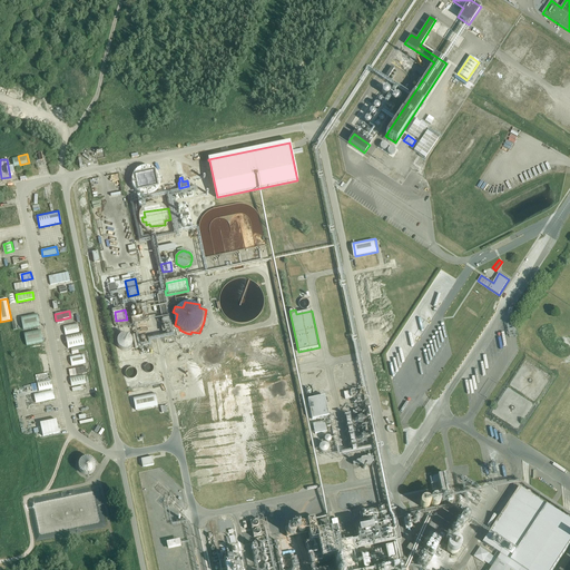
[(37,314),(20,317),(23,331),(39,327),(37,314)]
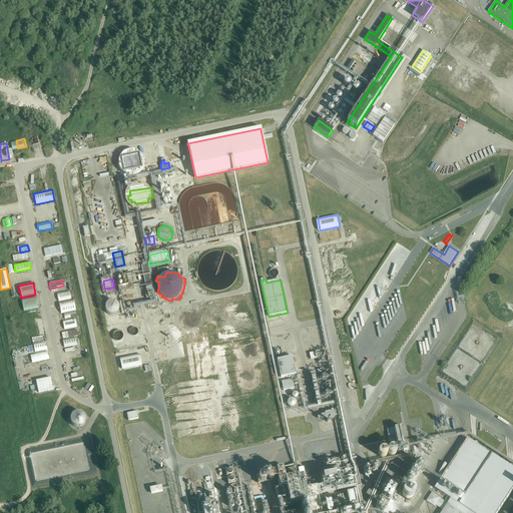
[(58,302),(71,299),(69,292),(56,294),(58,302)]
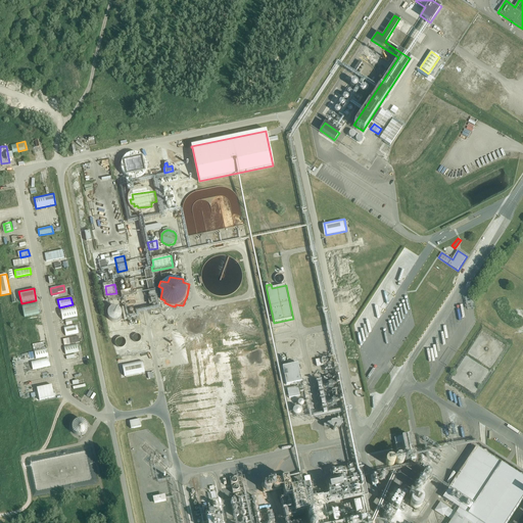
[(37,303),(21,305),(24,318),(39,315),(37,303)]
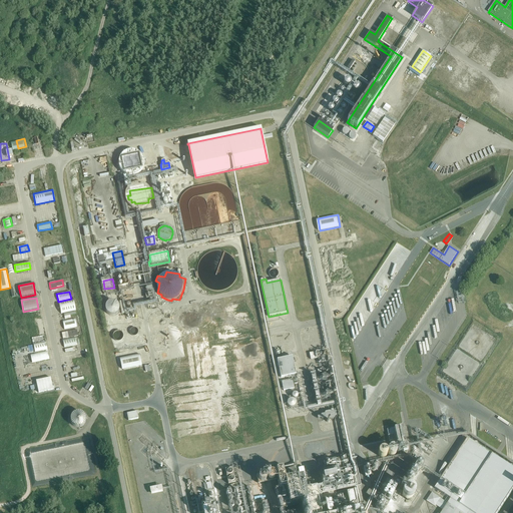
[(75,311),(73,300),(58,303),(61,314),(75,311)]
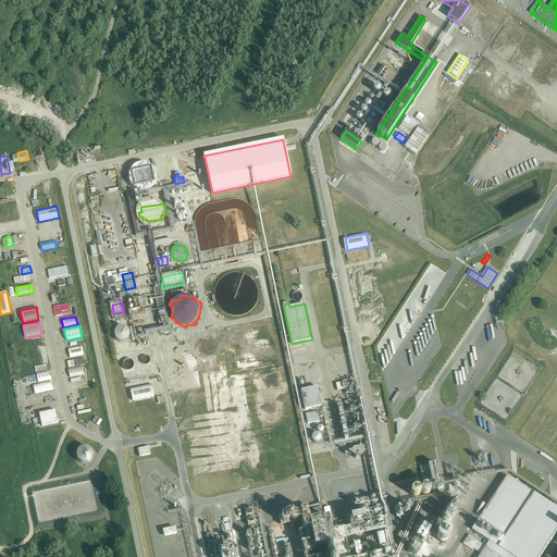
[(131,337),(131,336),(131,334),(130,333),(130,332),(128,331),(127,329),(125,329),(124,327),(122,327),(121,327),(119,327),(118,329),(116,330),(115,331),(114,332),(113,334),(113,336),(113,337),(114,339),(114,341),(115,342),(118,343),(119,344),(120,344),(122,344),(123,344),(125,344),(126,343),(127,342),(128,341),(130,339),(131,337)]
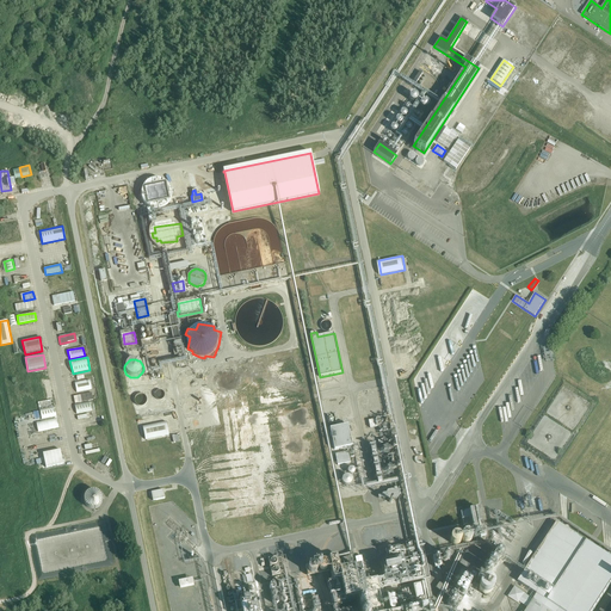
[(216,371),(218,392),(239,390),(238,370),(216,371)]
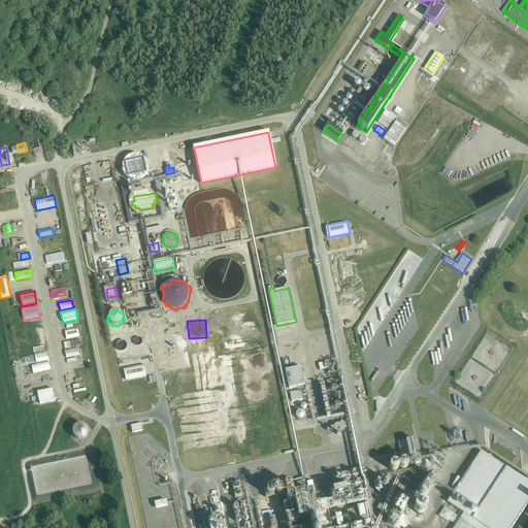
[(66,339),(78,336),(77,328),(64,331),(66,339)]
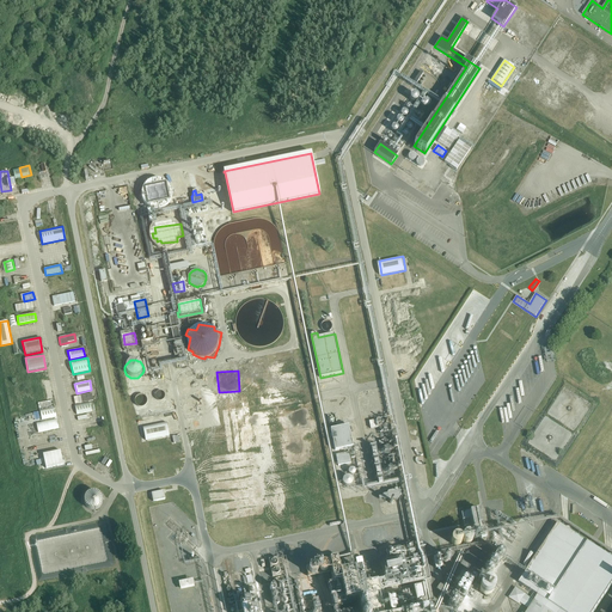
[(146,403),(146,402),(146,399),(145,398),(142,397),(141,396),(139,397),(138,398),(136,399),(136,402),(136,403),(136,404),(138,405),(139,407),(141,407),(144,407),(145,405),(146,404),(146,403)]
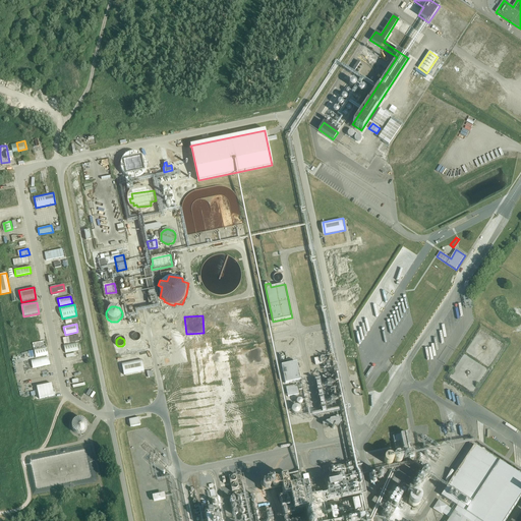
[(65,353),(77,350),(76,343),(63,345),(65,353)]
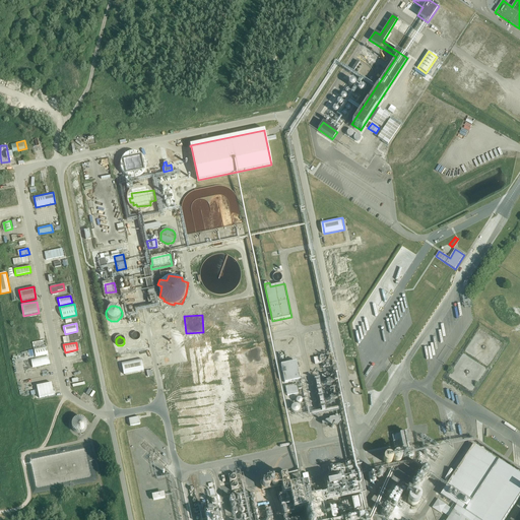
[(46,347),(34,349),(36,359),(48,356),(46,347)]
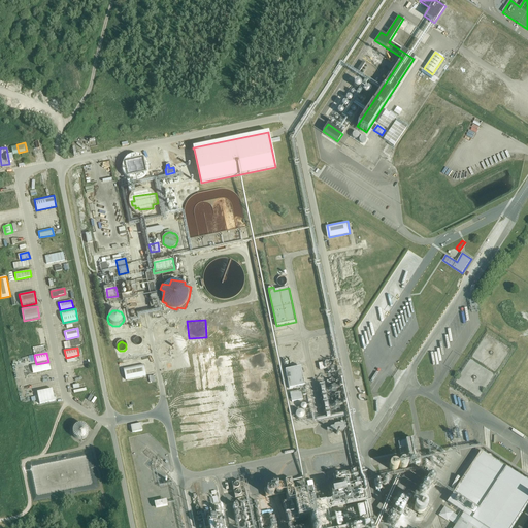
[(33,373),(51,370),(48,362),(36,364),(31,365),(33,373)]
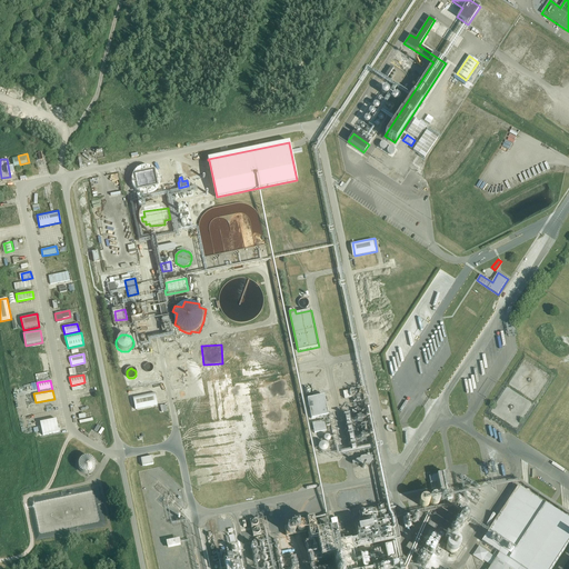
[(136,408),(159,405),(157,392),(135,396),(136,408)]
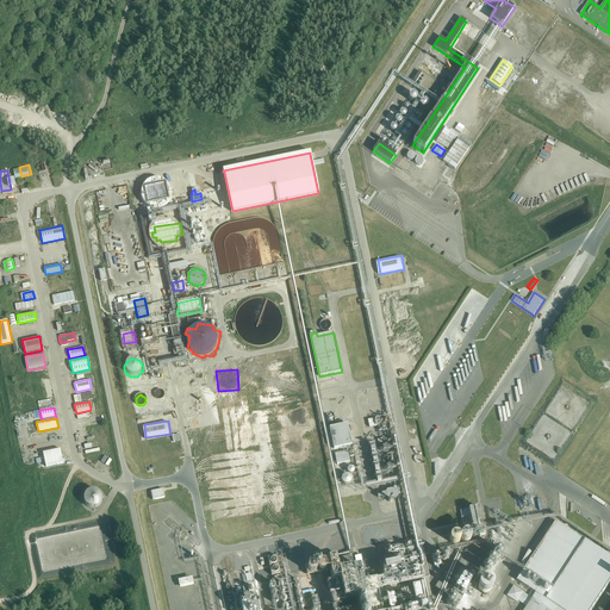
[(334,449),(352,446),(347,424),(329,428),(334,449)]
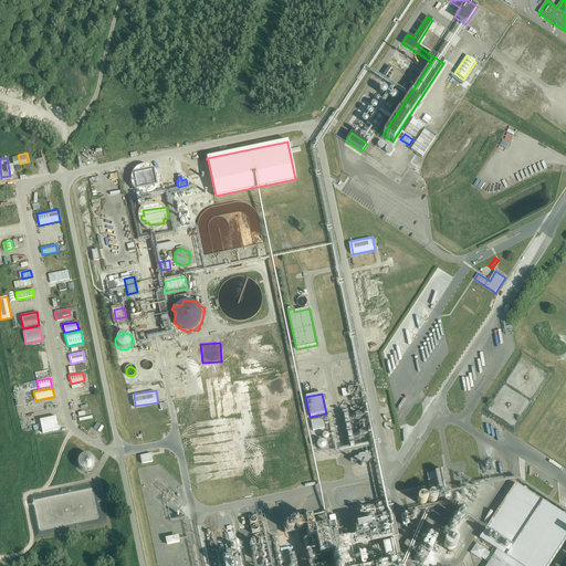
[(30,422),(31,431),(58,426),(55,417),(30,422)]
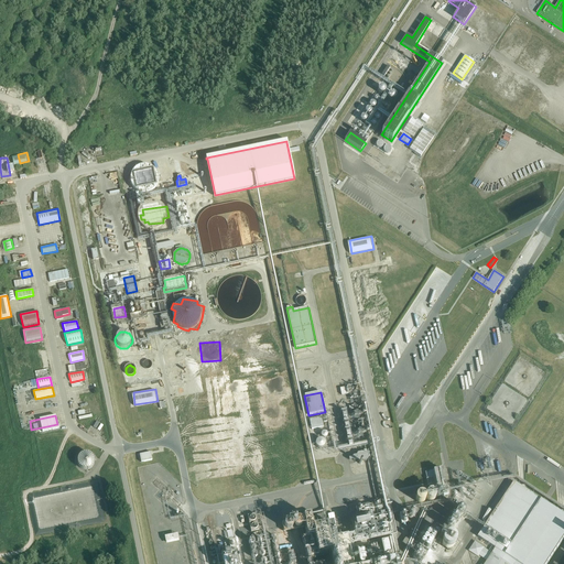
[(312,430),(324,427),(322,418),(310,420),(312,430)]
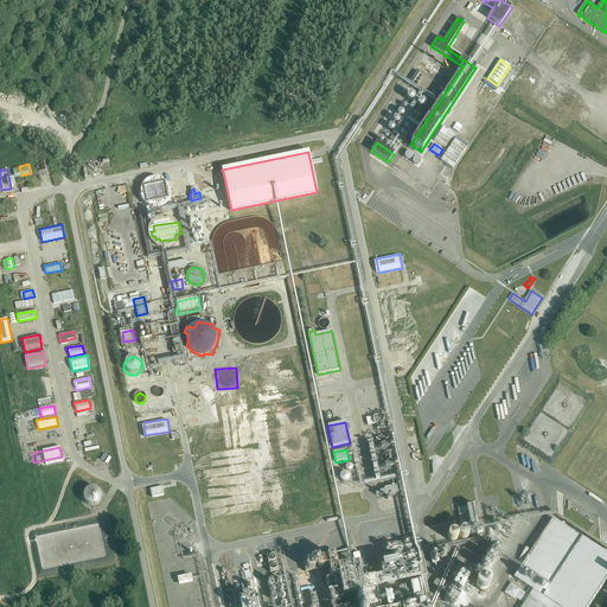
[(347,483),(353,475),(346,471),(340,477),(347,483)]
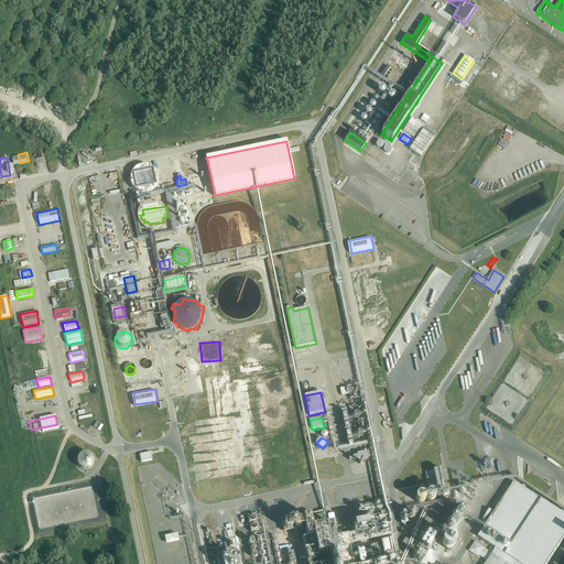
[(141,453),(142,462),(154,459),(153,451),(141,453)]
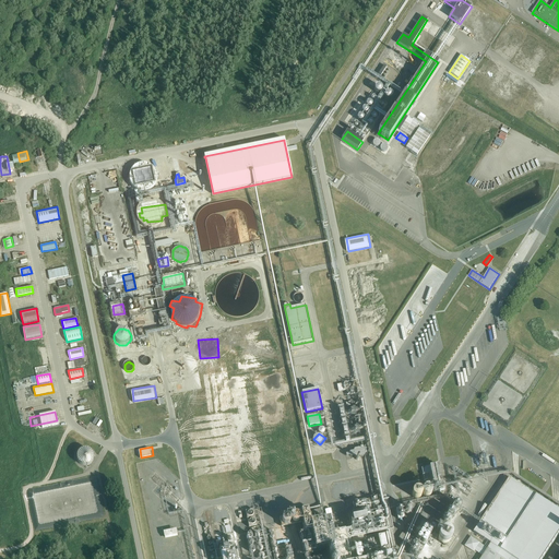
[(94,460),(94,459),(94,458),(93,455),(92,454),(92,453),(91,453),(88,452),(87,452),(86,452),(85,452),(84,452),(83,453),(82,454),(81,455),(81,456),(80,458),(80,459),(80,461),(81,462),(82,463),(82,464),(83,465),(85,465),(86,465),(87,465),(90,465),(91,464),(92,464),(93,463),(93,461),(94,460)]
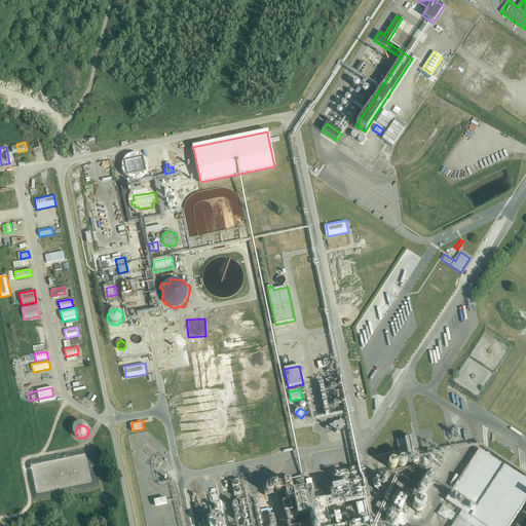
[(415,456),(411,437),(398,440),(400,446),(407,444),(410,457),(415,456)]
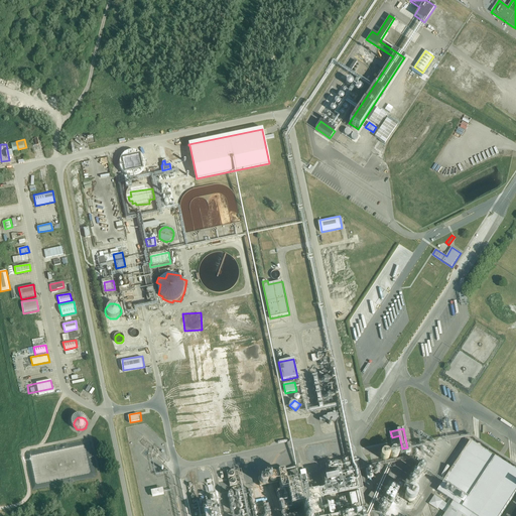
[(443,515),(498,515),(515,489),(515,471),(512,468),(470,440),(469,442),(452,468),(436,492),(454,502),(450,506),(446,513),(443,515)]
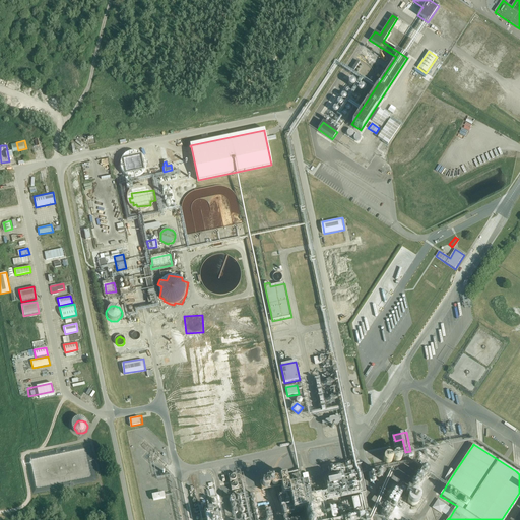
[(394,461),(394,459),(394,458),(394,457),(393,456),(392,455),(391,455),(389,454),(388,454),(387,455),(385,456),(384,458),(384,459),(384,461),(385,463),(387,464),(388,465),(389,465),(391,464),(392,464),(393,463),(393,462),(394,461)]
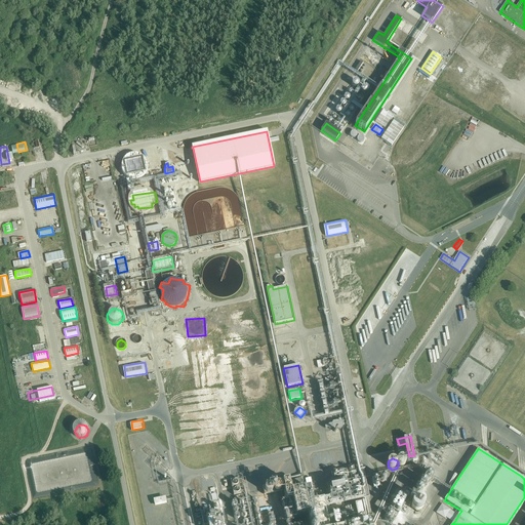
[(408,466),(408,463),(408,461),(407,459),(405,458),(404,458),(403,458),(401,459),(400,460),(399,461),(399,463),(399,466),(401,467),(402,468),(404,468),(405,468),(407,467),(408,466)]
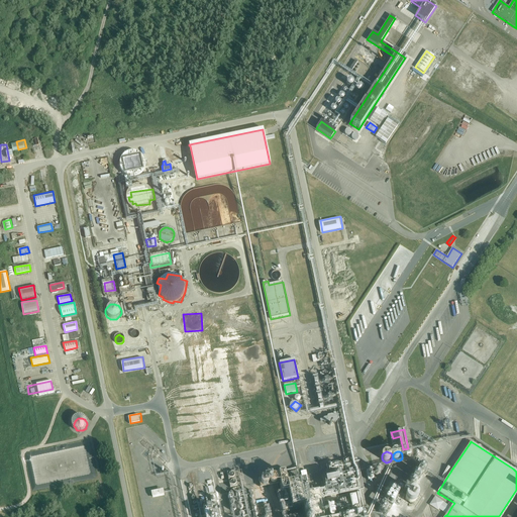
[(328,471),(351,468),(350,460),(327,463),(328,471)]
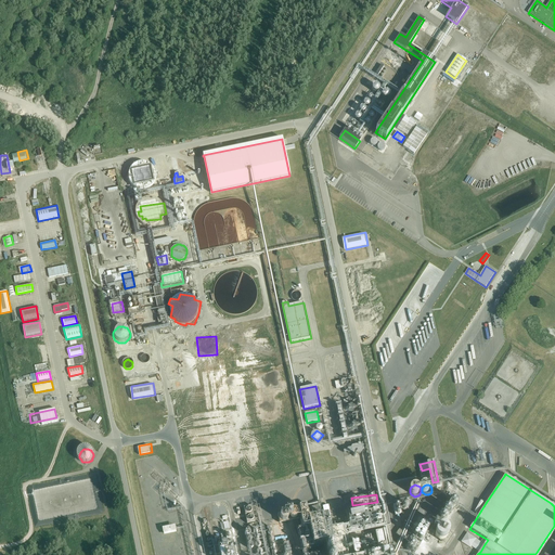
[(317,506),(298,511),(302,529),(298,530),(302,550),(325,545),(327,554),(391,554),(390,551),(389,551),(385,531),(375,533),(379,553),(370,554),(348,554),(347,546),(347,547),(343,528),(330,530),(327,518),(308,521),(307,515),(318,513),(317,506)]
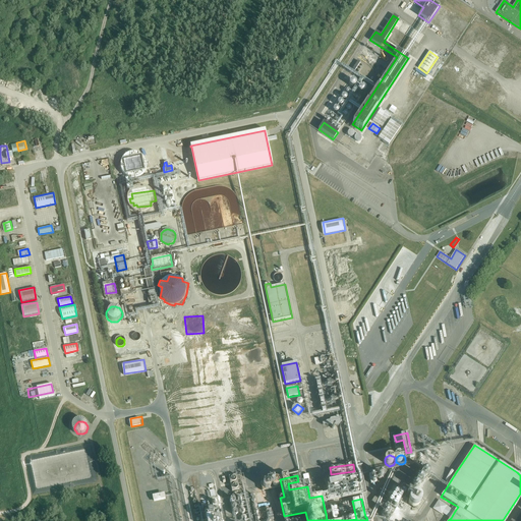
[(352,482),(350,482),(352,494),(357,493),(356,489),(358,489),(357,480),(357,477),(351,477),(352,482)]
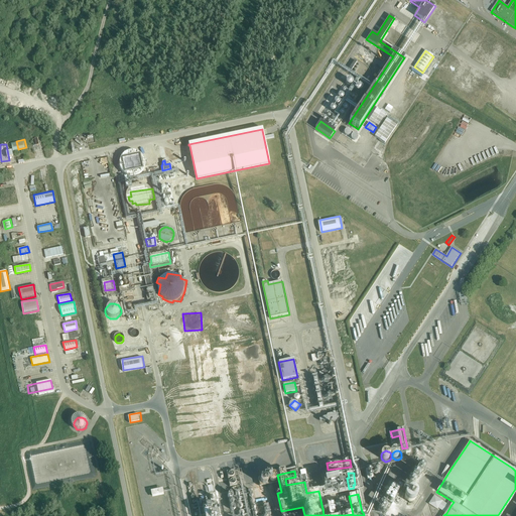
[(326,477),(327,488),(339,486),(339,481),(342,480),(342,475),(326,477)]
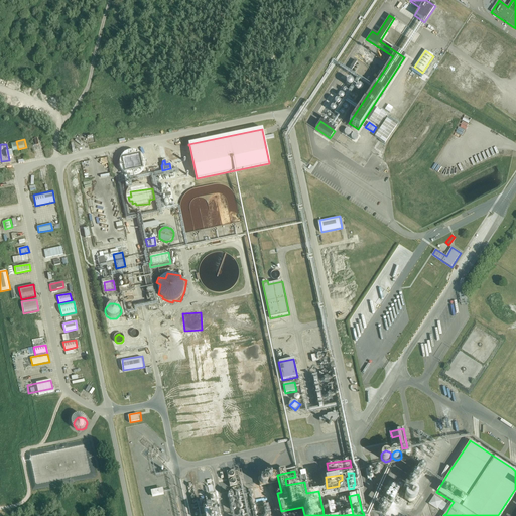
[(419,499),(419,497),(419,495),(419,494),(418,493),(417,492),(416,491),(415,490),(414,490),(413,490),(411,490),(410,490),(409,491),(408,492),(407,493),(406,494),(406,495),(406,497),(406,498),(406,499),(407,501),(408,502),(409,502),(410,503),(412,503),(413,503),(414,503),(415,503),(416,502),(417,501),(418,500),(419,499)]
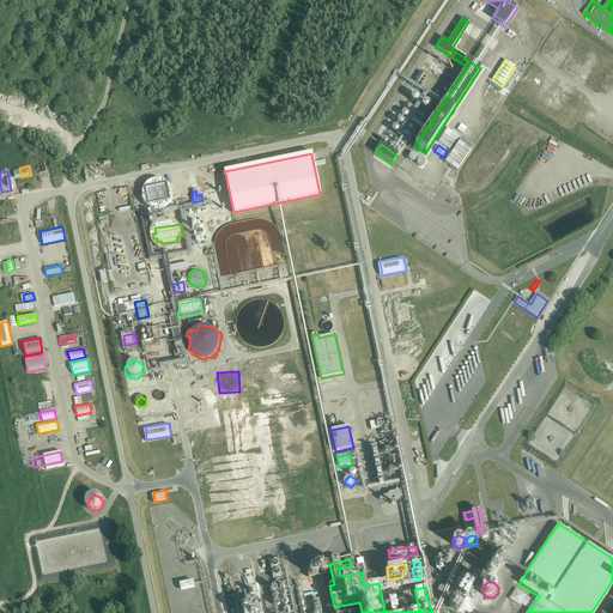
[(517,588),(511,598),(529,610),(535,599),(517,588)]
